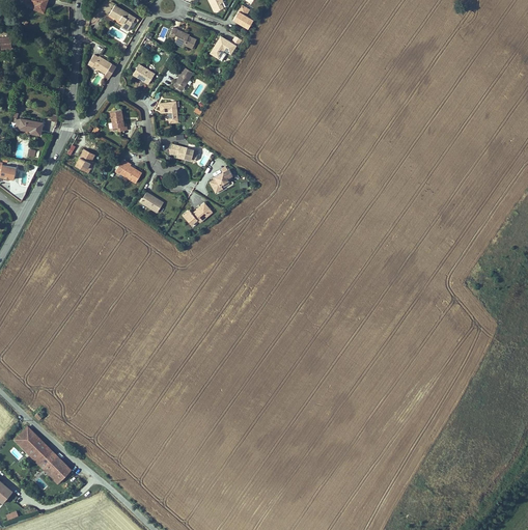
[(49,0),(25,0),(25,2),(36,6),(35,10),(45,14),(49,2),(49,0)]
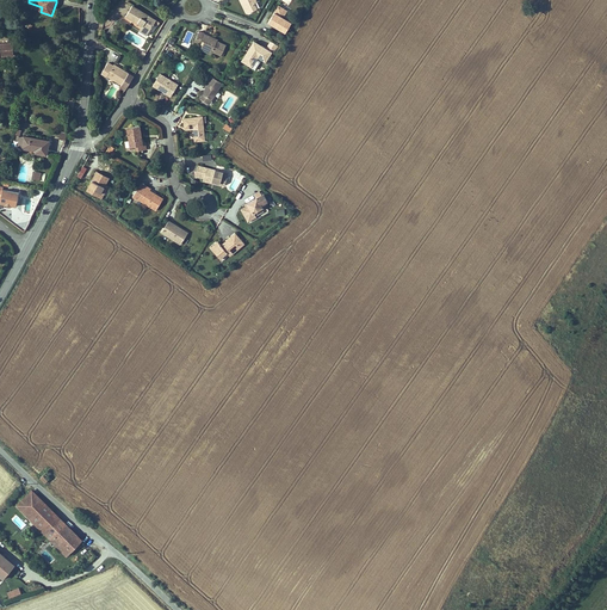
[(241,0),(247,12),(256,8),(254,1),(255,0),(241,0)]
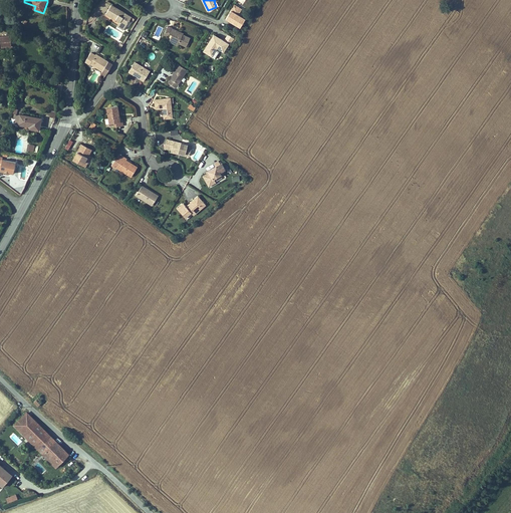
[(226,18),(240,27),(245,19),(238,14),(241,9),(235,5),(226,18)]
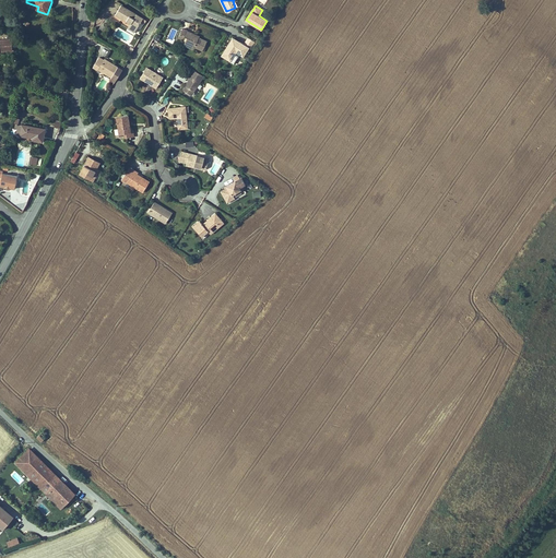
[(121,13),(118,18),(129,24),(130,23),(134,26),(133,27),(140,31),(146,21),(125,8),(121,13)]
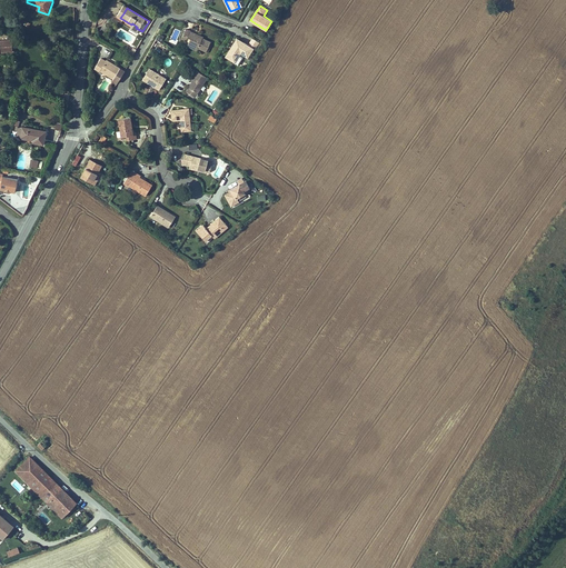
[(206,52),(210,43),(202,39),(204,38),(191,31),(191,30),(187,28),(181,38),(186,40),(188,37),(191,39),(188,45),(197,49),(198,48),(206,52)]
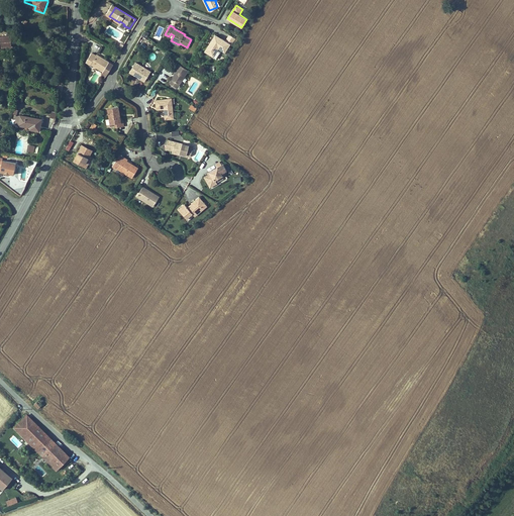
[(227,43),(218,36),(206,53),(214,59),(221,49),(226,54),(231,45),(233,47),(237,41),(232,37),(227,43)]
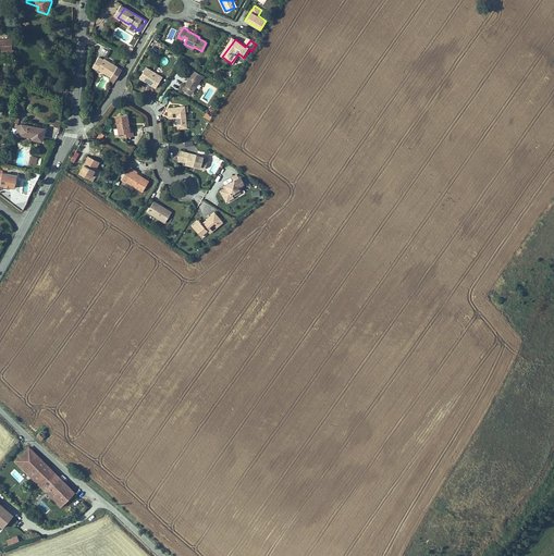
[(10,41),(0,42),(0,53),(11,53),(10,41)]
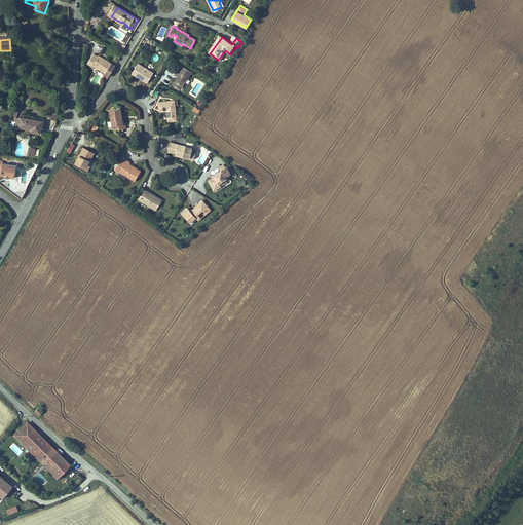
[(88,63),(105,74),(105,75),(109,78),(116,67),(100,57),(99,58),(94,54),(90,60),(88,63)]
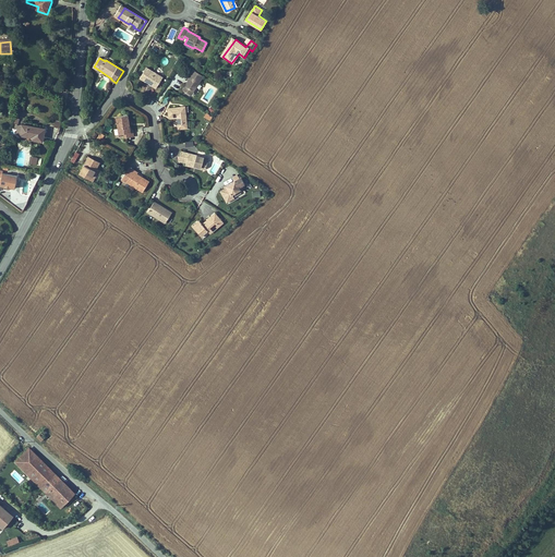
[(143,70),(136,79),(149,87),(154,91),(160,81),(143,70)]
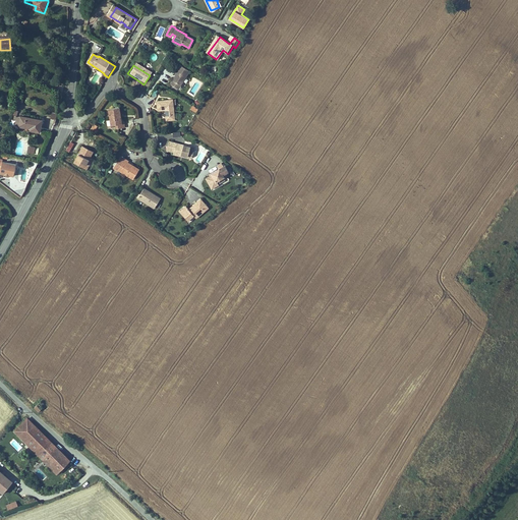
[(175,75),(170,84),(179,90),(189,71),(179,65),(174,74),(175,75)]
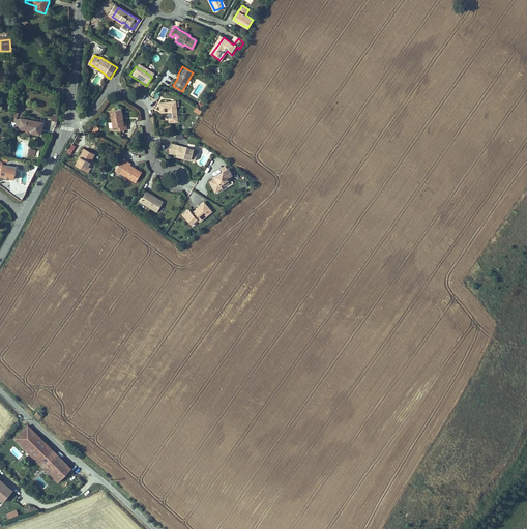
[(176,101),(158,103),(158,109),(159,113),(168,112),(169,123),(177,122),(176,101)]
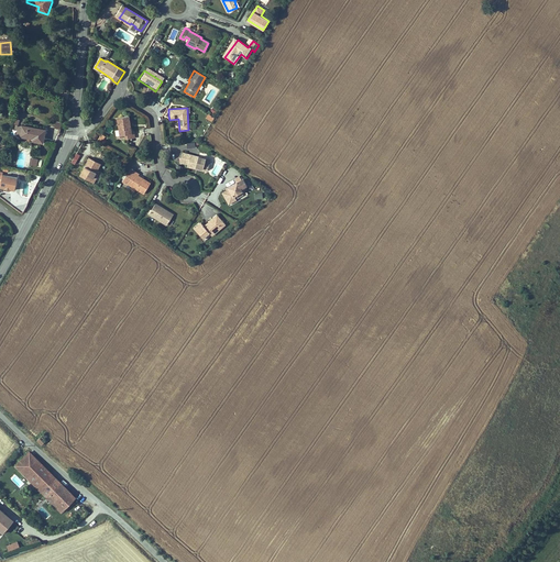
[(130,116),(119,118),(122,136),(128,135),(128,139),(135,138),(134,133),(132,133),(131,120),(130,116)]
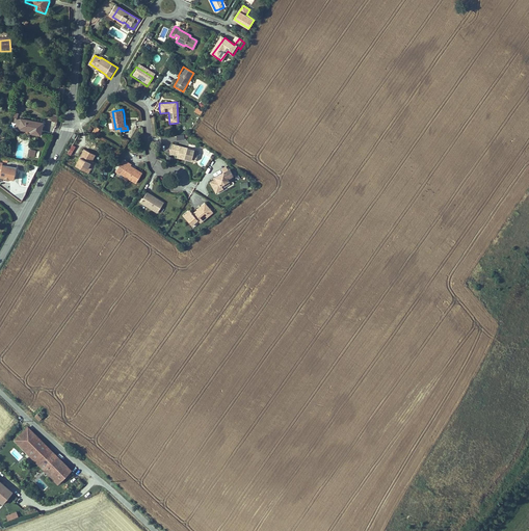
[(40,124),(18,122),(17,132),(28,133),(27,136),(38,137),(40,131),(40,124)]
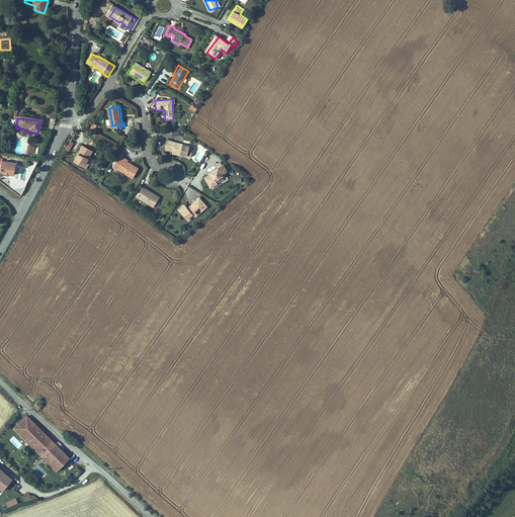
[(92,128),(97,132),(101,124),(96,121),(92,128)]
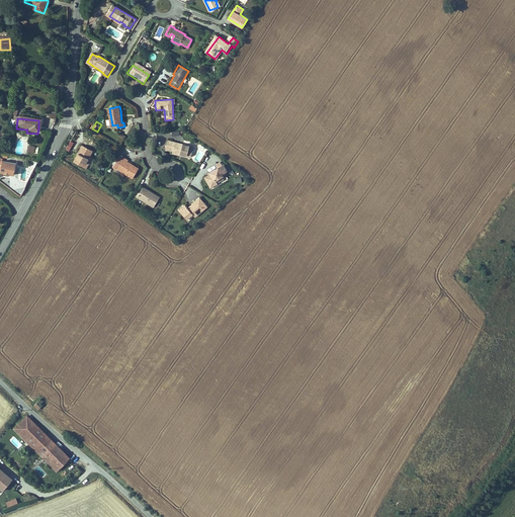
[(194,148),(168,141),(166,149),(174,152),(173,154),(189,158),(192,154),(194,148)]
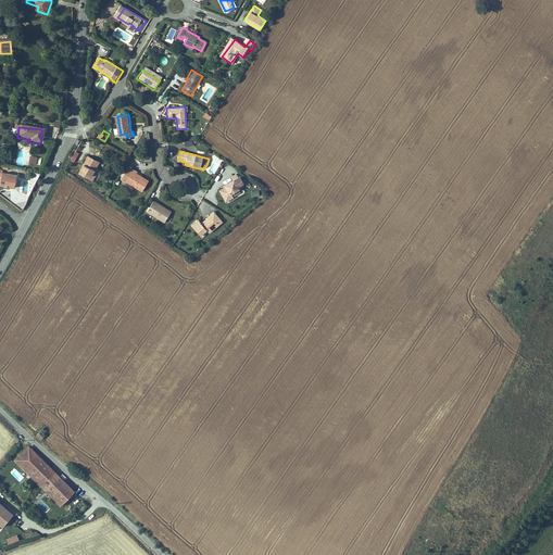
[(108,163),(97,156),(95,160),(87,171),(84,175),(91,179),(93,176),(98,178),(103,168),(108,163)]
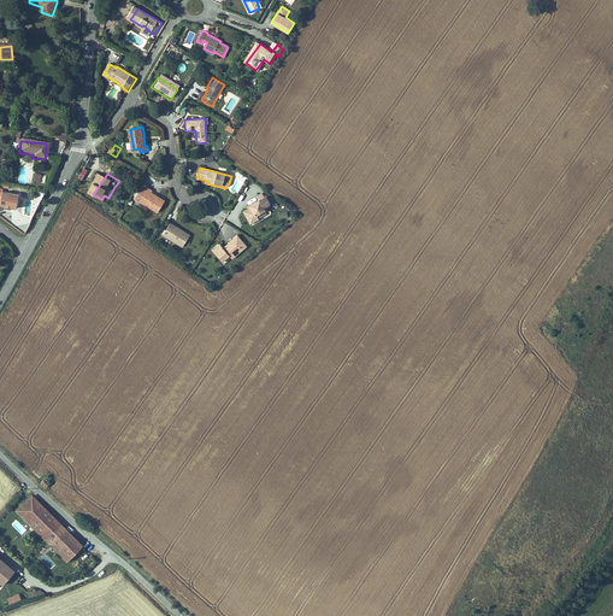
[(117,189),(115,187),(108,198),(104,195),(101,199),(107,204),(117,189)]
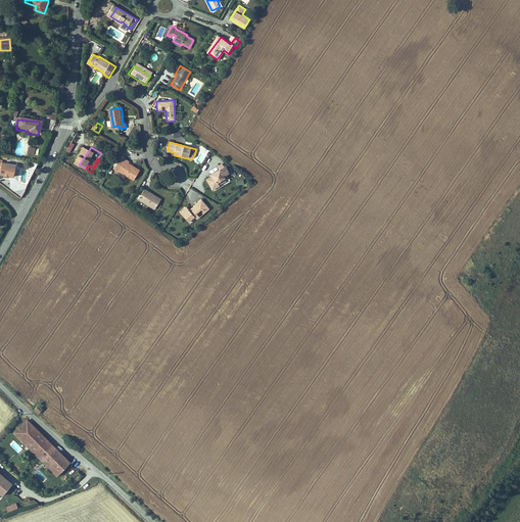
[(123,163),(117,161),(113,168),(133,181),(140,172),(129,163),(131,161),(126,158),(123,163)]
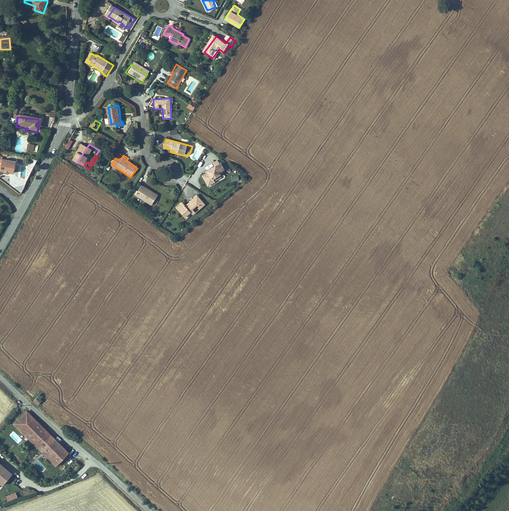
[(12,173),(13,162),(0,161),(0,172),(3,173),(8,173),(12,173)]
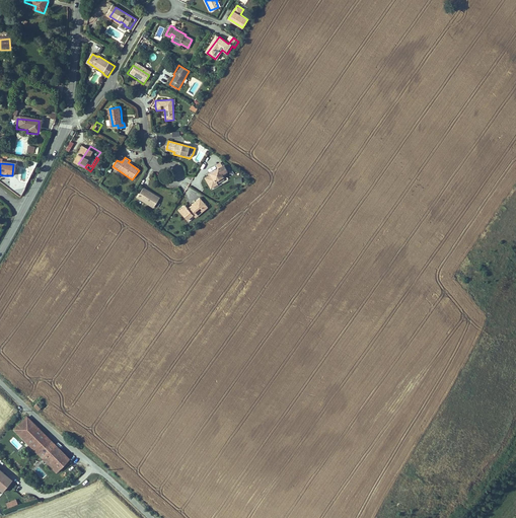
[(221,177),(221,175),(226,172),(222,166),(220,167),(217,169),(216,170),(208,175),(209,177),(204,181),(210,190),(216,186),(214,182),(221,177)]
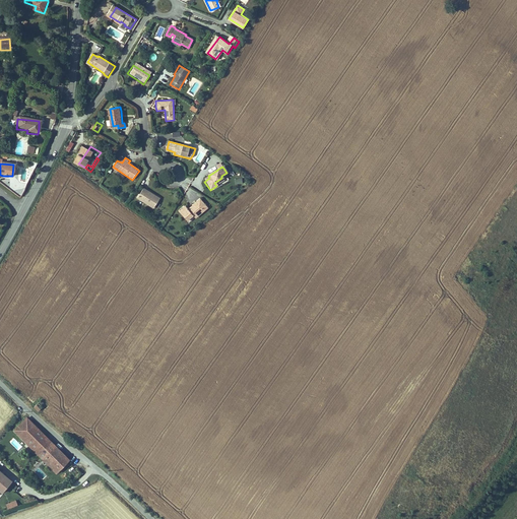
[(154,195),(144,189),(137,200),(153,210),(159,199),(154,195)]
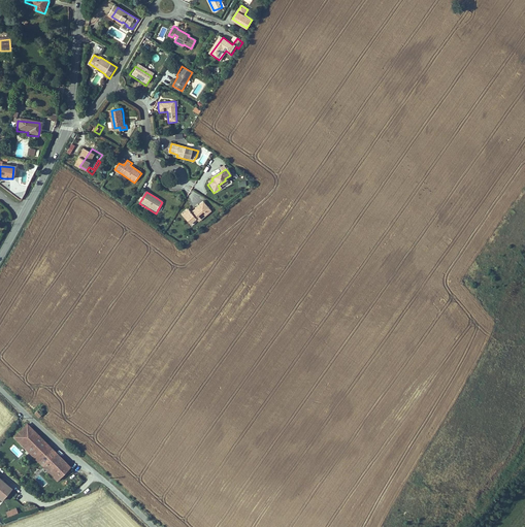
[(197,222),(210,211),(206,208),(202,211),(199,207),(191,215),(188,211),(183,216),(191,225),(196,220),(197,222)]
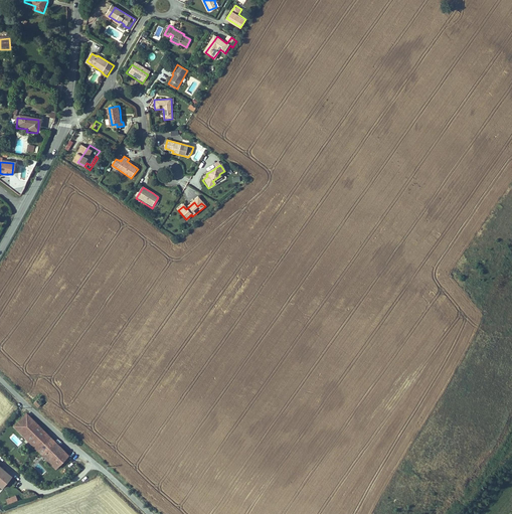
[(37,404),(42,408),(45,403),(44,402),(47,398),(43,396),(37,404)]
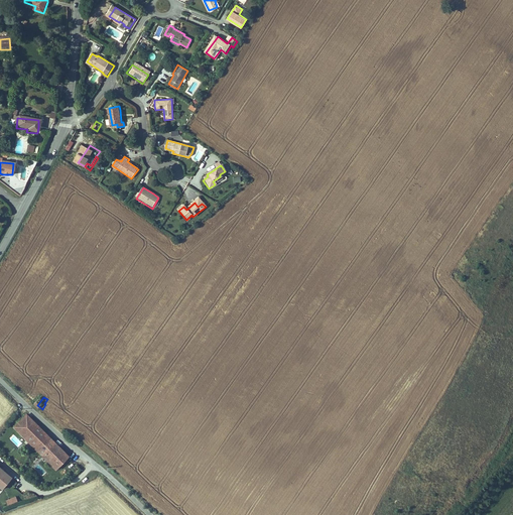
[(36,421),(31,416),(19,429),(25,434),(36,421)]
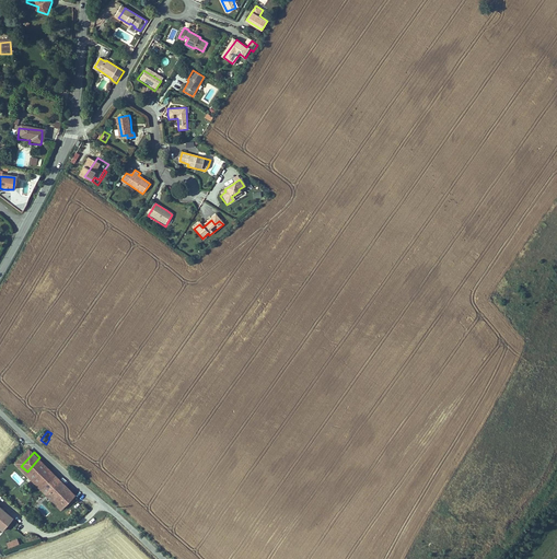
[(39,457),(27,472),(68,509),(81,496),(79,495),(39,457)]
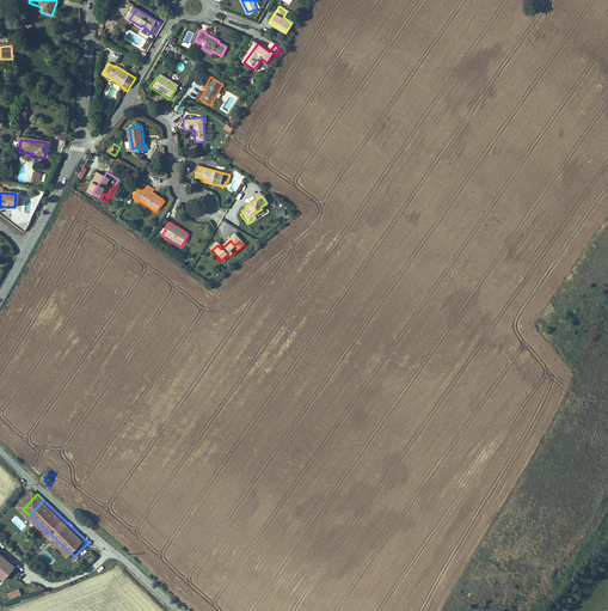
[(16,569),(0,553),(0,576),(4,581),(16,569)]
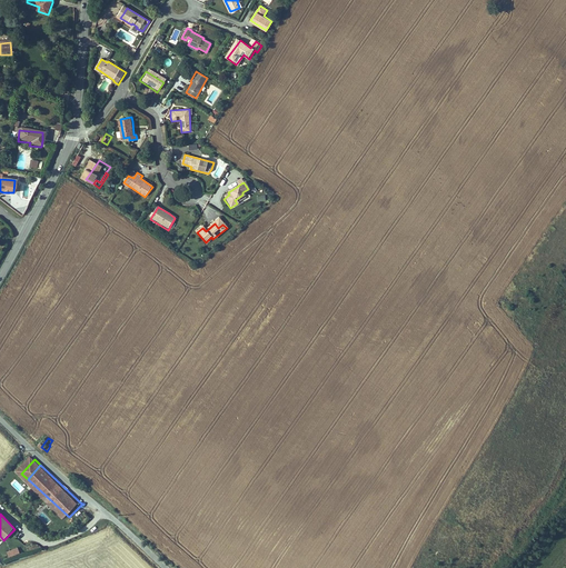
[(30,542),(19,531),(15,535),(27,546),(30,542)]
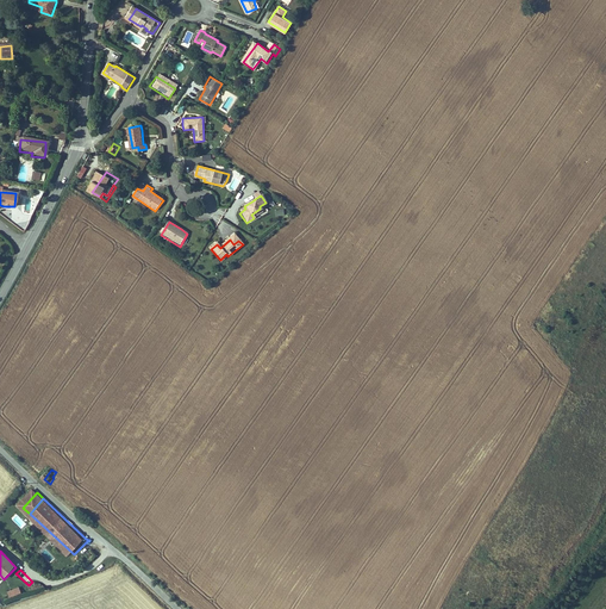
[(11,589),(13,595),(25,591),(23,585),(11,589)]
